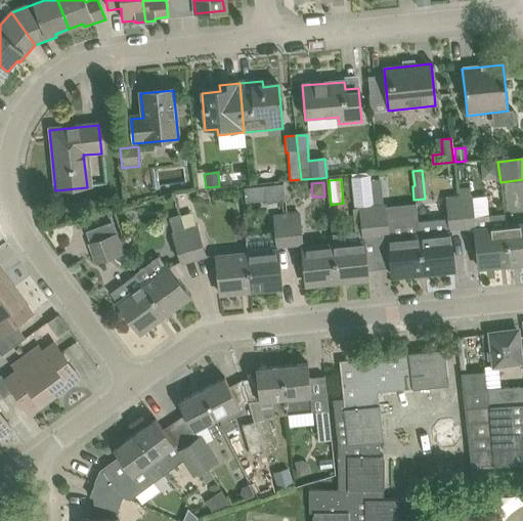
[(285,203),(282,185),(264,187),(266,203),(266,205),(285,203)]
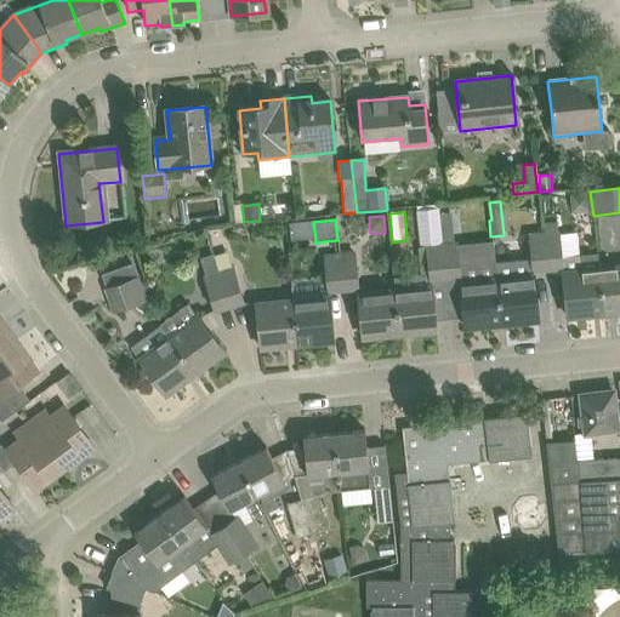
[(465,330),(501,326),(494,264),(494,261),(459,264),(454,222),(439,223),(442,246),(445,281),(460,280),(465,330)]
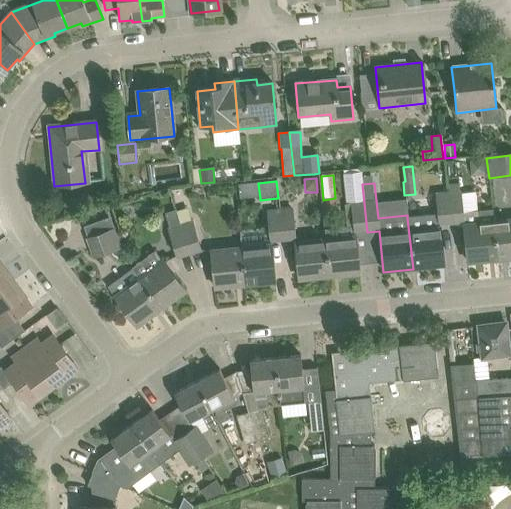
[(467,263),(497,260),(494,223),(493,224),(492,211),(473,212),(471,193),(461,194),(460,193),(459,193),(458,185),(447,186),(448,194),(451,224),(463,223),(467,263)]
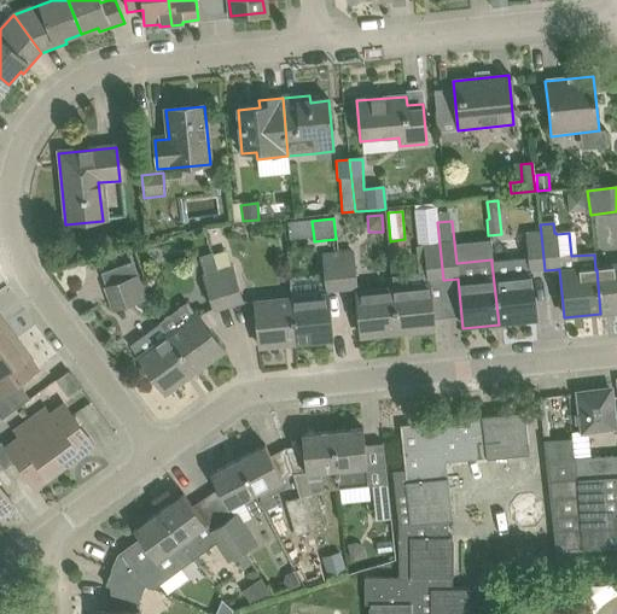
[(529,259),(492,263),(499,325),(535,320),(530,272),(545,270),(541,234),(527,235),(529,259)]
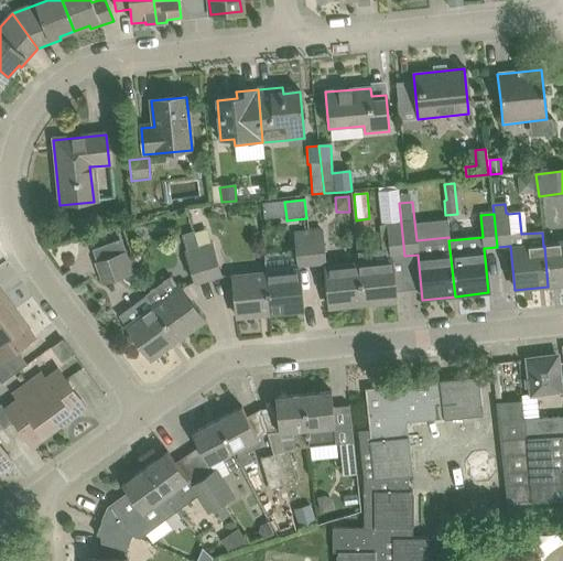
[(404,256),(401,224),(388,225),(391,257),(404,256)]
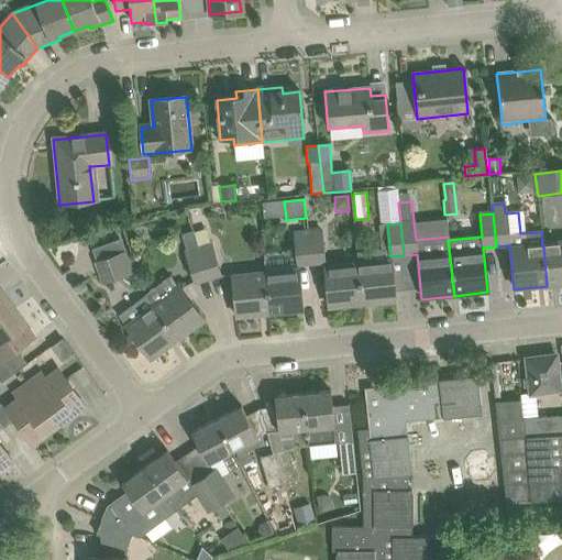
[(211,245),(210,245),(206,230),(194,233),(208,281),(221,276),(211,245)]
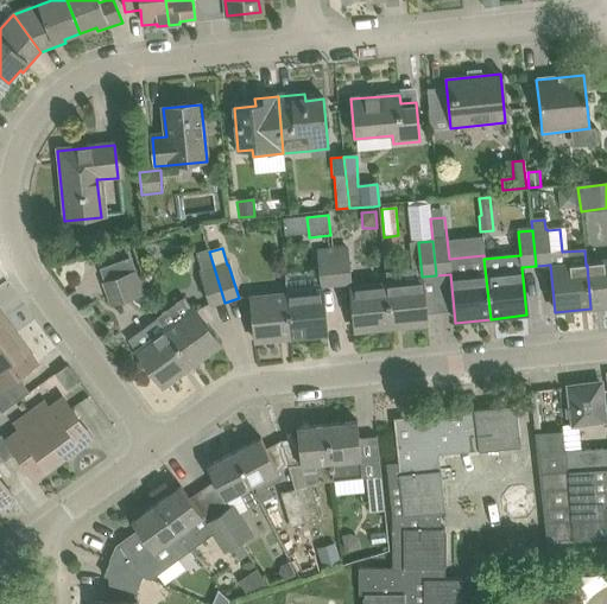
[(347,249),(333,252),(336,286),(351,284),(347,249)]
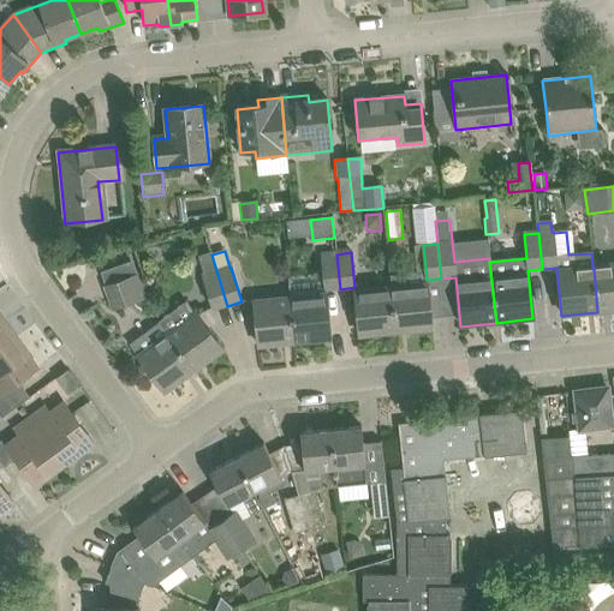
[(227,306),(212,255),(210,253),(198,257),(203,276),(202,276),(213,310),(227,306)]
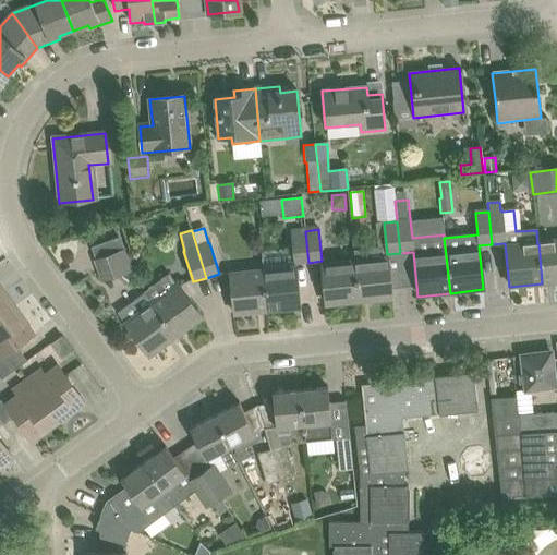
[(295,264),(309,263),(305,231),(292,232),(295,264)]
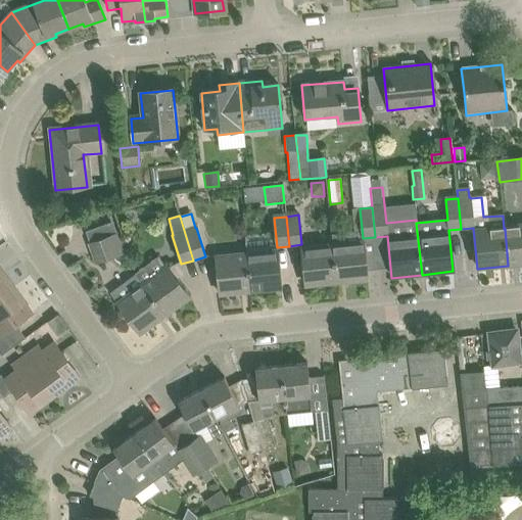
[(521,226),(505,228),(508,266),(521,264),(521,226)]
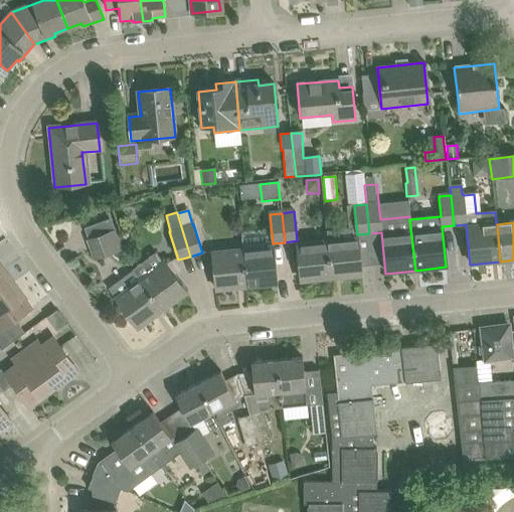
[(123,249),(116,231),(88,241),(95,260),(123,249)]
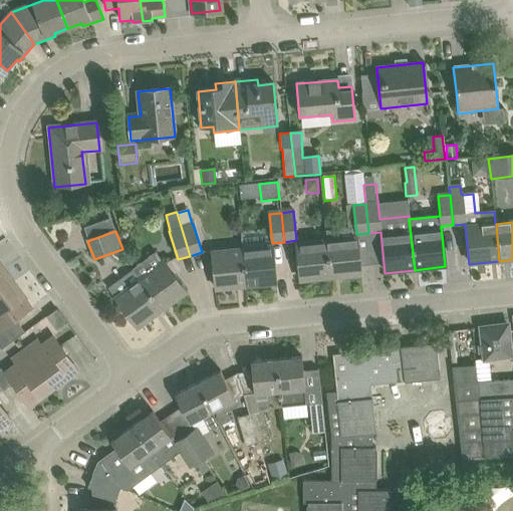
[(356,238),(326,242),(330,278),(360,275),(356,238)]
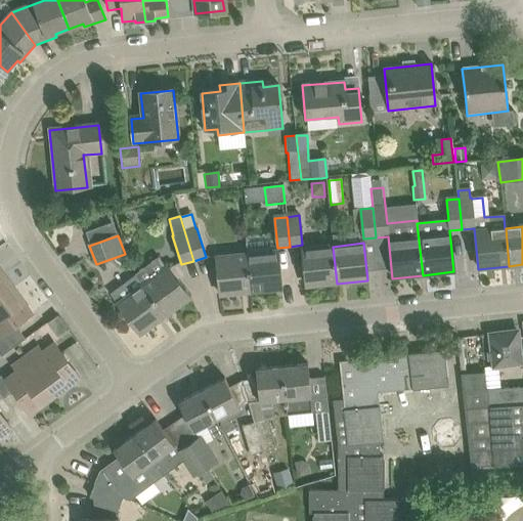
[(337,284),(333,247),(302,250),(306,287),(337,284)]
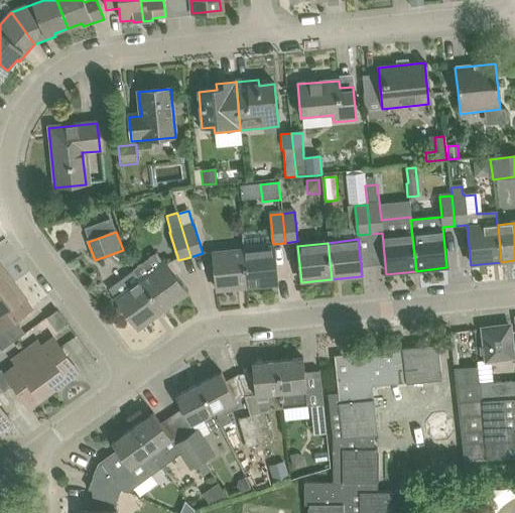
[(273,248),(243,251),(247,288),(277,284),(273,248)]
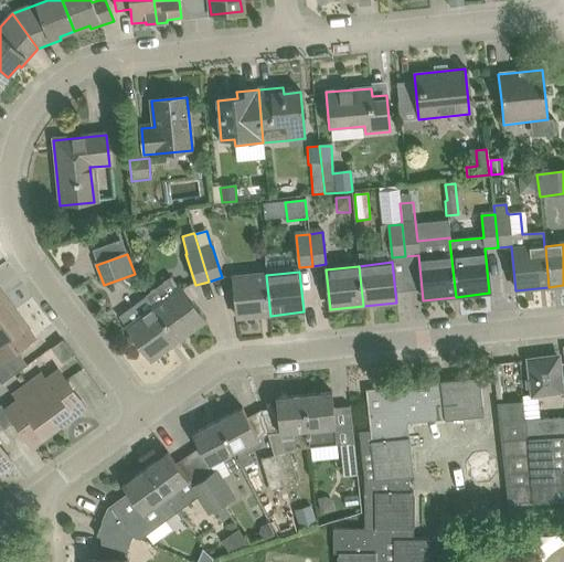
[(270,316),(266,275),(233,278),(236,319),(270,316)]
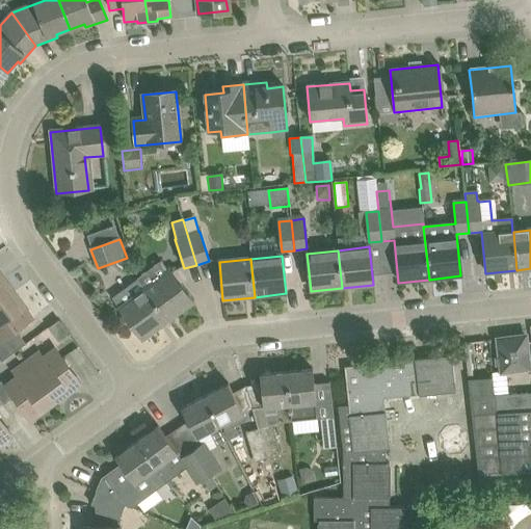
[(169,272),(168,273),(161,262),(136,280),(167,322),(192,303),(169,272)]
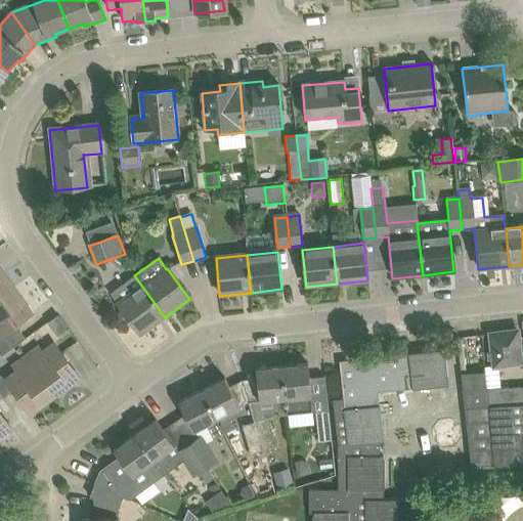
[(0,300),(14,290),(0,270),(0,300)]
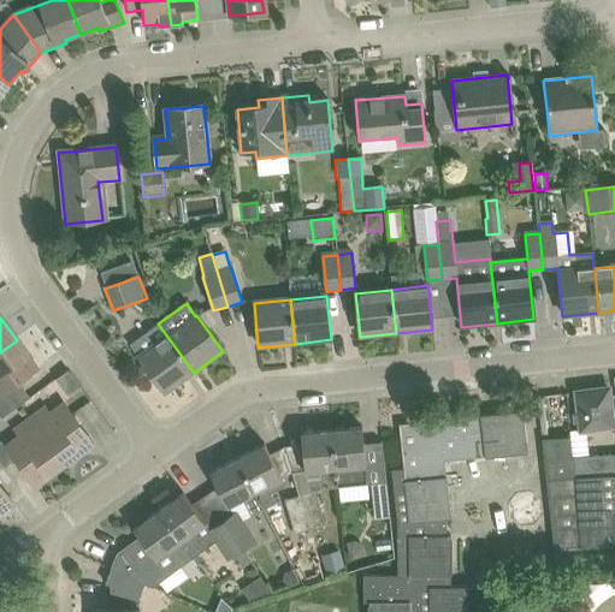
[(194,373),(158,324),(157,325),(158,326),(130,348),(164,394),(194,373)]
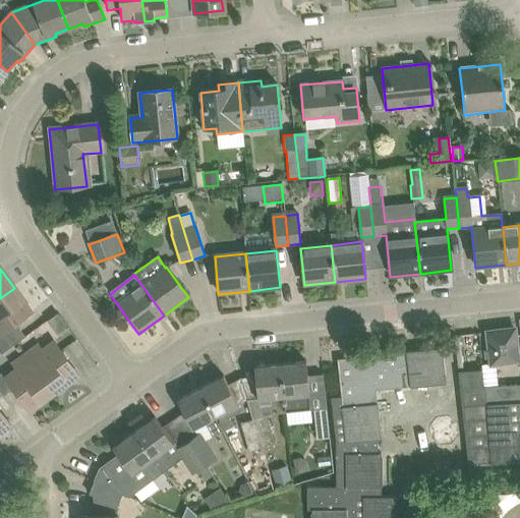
[(0,336),(33,313),(14,288),(0,298),(0,336)]
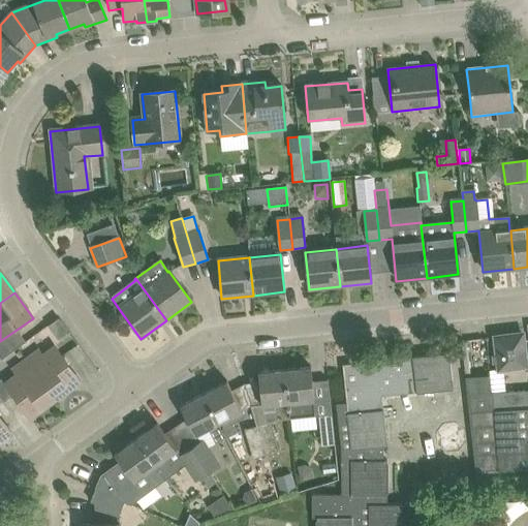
[(58,341),(68,333),(58,319),(48,328),(58,341)]
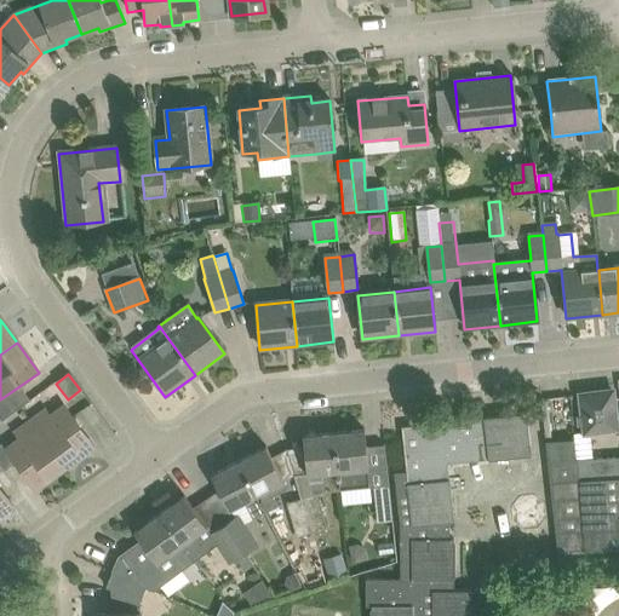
[(572,442),(572,444),(591,442),(590,436),(617,432),(615,418),(612,392),(580,397),(583,422),(585,433),(573,435),(573,442),(572,442)]
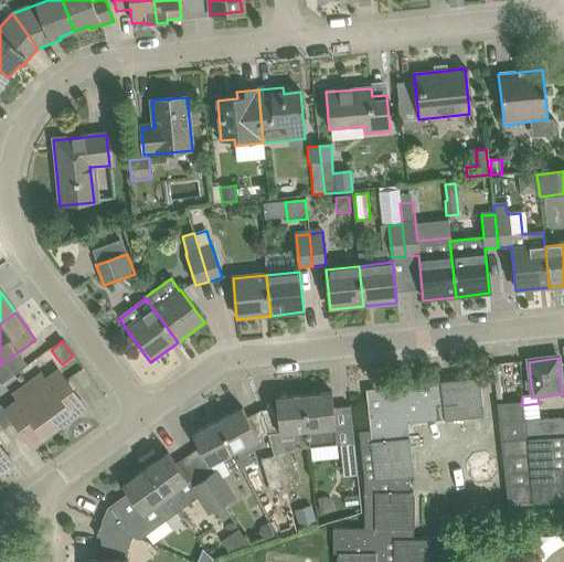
[(479,370),(453,373),(457,417),(481,415),(482,425),(498,424),(496,396),(481,398),(479,370)]
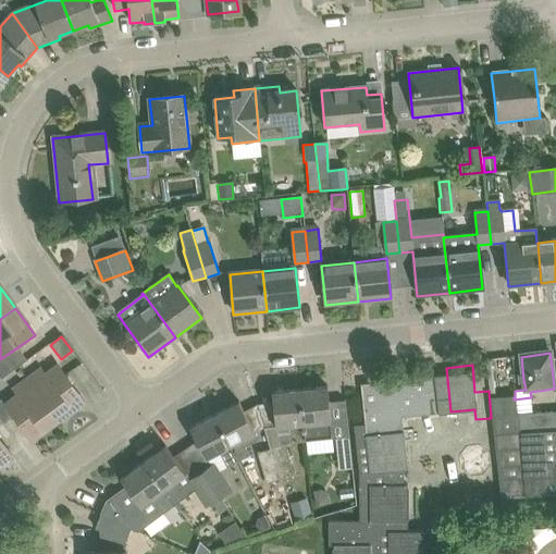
[(58,367),(46,376),(40,367),(25,379),(58,422),(85,403),(58,367)]
